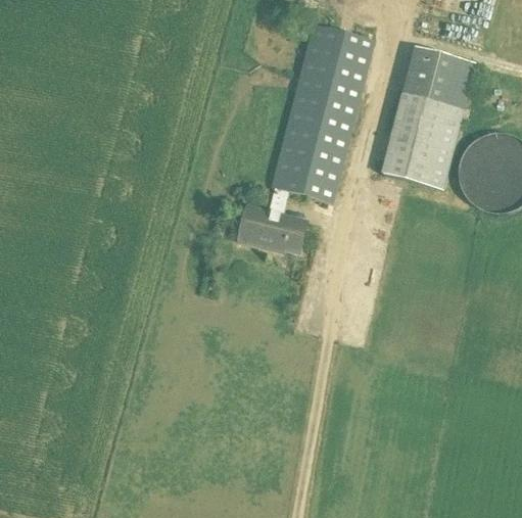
[(334,202),(375,39),(311,22),(270,186),(275,188),(270,212),(246,205),(238,240),(271,248),(272,245),(298,252),(306,221),(281,215),(287,191),(334,202)]
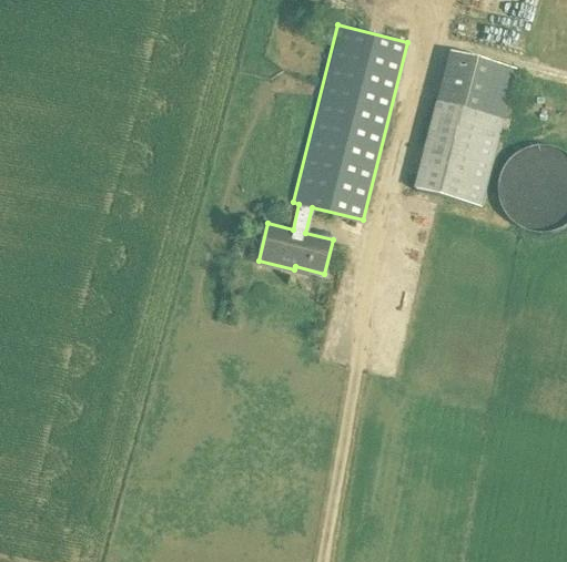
[(479,204),(515,68),(449,50),(413,186),(479,204)]
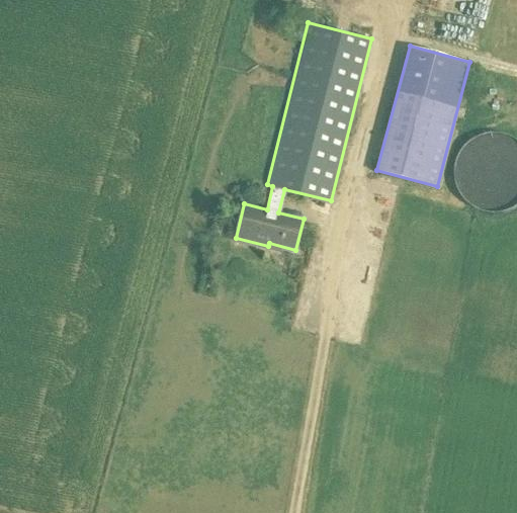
[(492,210),(499,210),(505,208),(511,206),(516,202),(516,139),(510,136),(504,133),(498,132),(491,132),(484,133),(478,135),(471,138),(466,142),(461,147),(458,152),(455,158),(453,164),(453,171),(453,178),(455,184),(458,190),(462,196),(466,201),(472,205),(479,208),(485,209),(492,210)]
